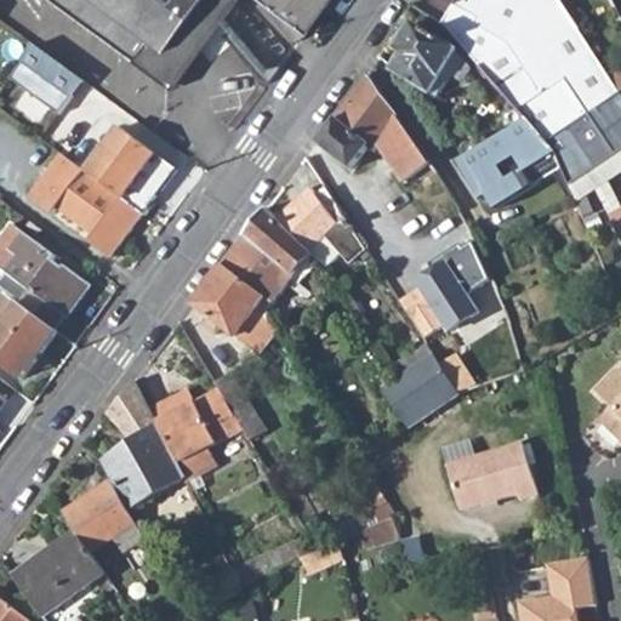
[(56,0),(172,85),(235,0),(56,0)]
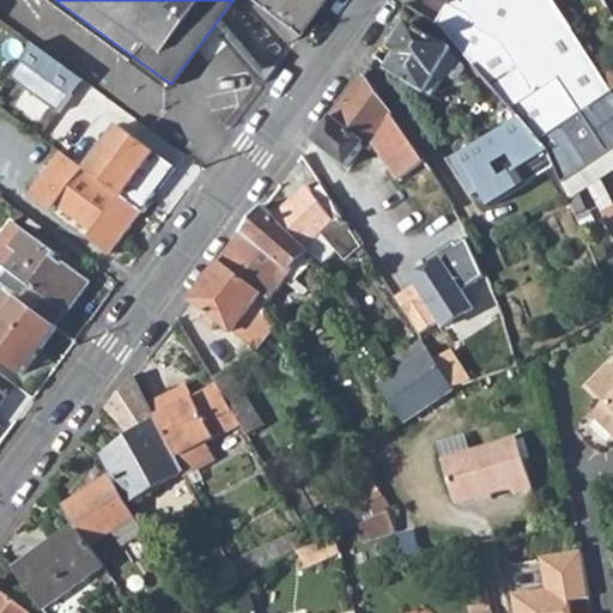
[(265,0),(304,29),(326,0),(265,0)]
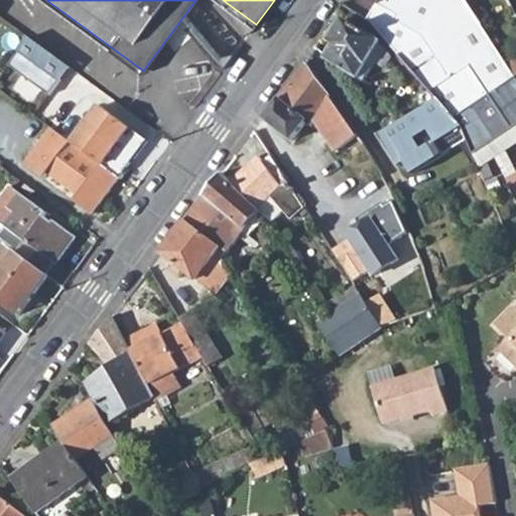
[(475,156),(515,129),(515,78),(506,62),(466,0),(372,0),(379,3),(399,13),(397,19),(426,36),(449,74),(428,88),(462,125),(463,128),(474,156),(475,156)]
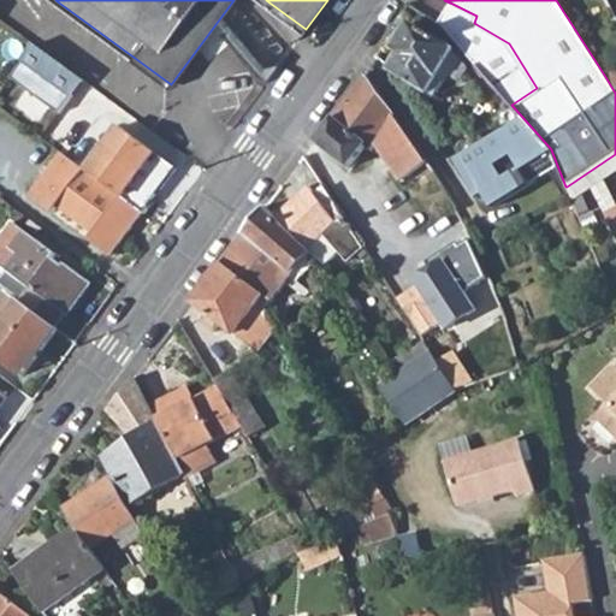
[(452,4),(440,23),(446,28),(487,76),(511,105),(537,88),(509,43),(474,23),(477,16),(452,4)]
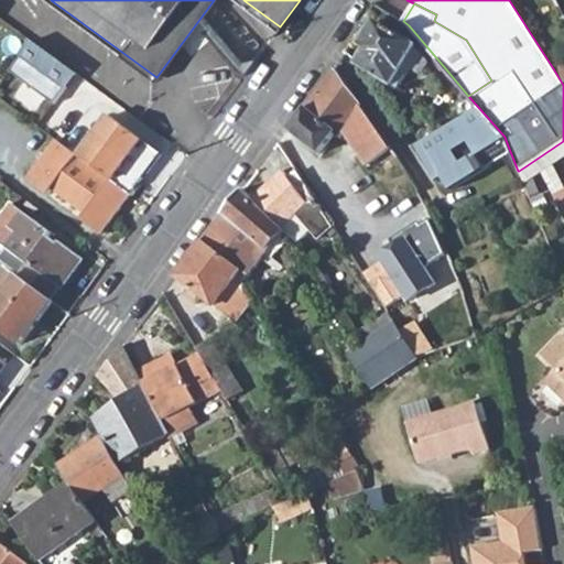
[(418,44),(377,21),(362,45),(368,49),(358,63),(396,85),(398,80),(408,63),(416,47),(418,44)]
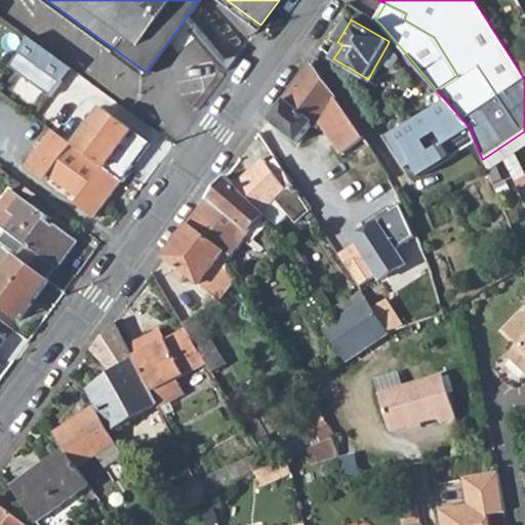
[(82,95),(92,82),(31,36),(9,65),(50,95),(62,80),(82,95)]
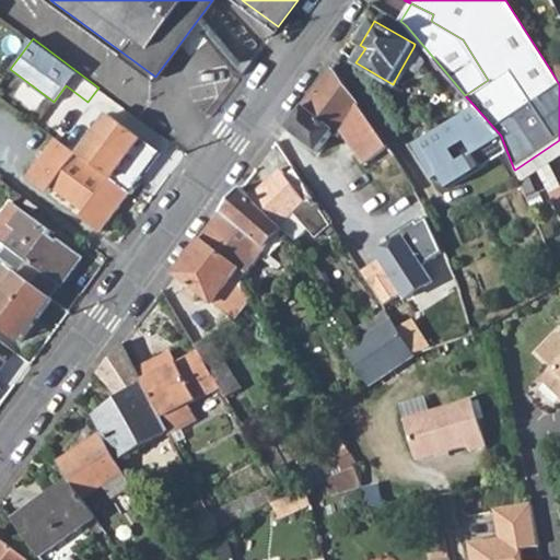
[(429,61),(413,47),(405,62),(409,67),(418,72),(423,70),(429,61)]
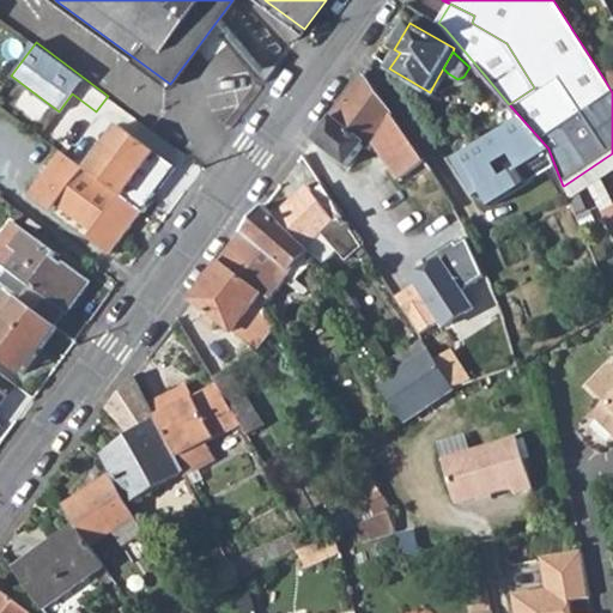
[(612,66),(601,74),(612,92),(612,66)]
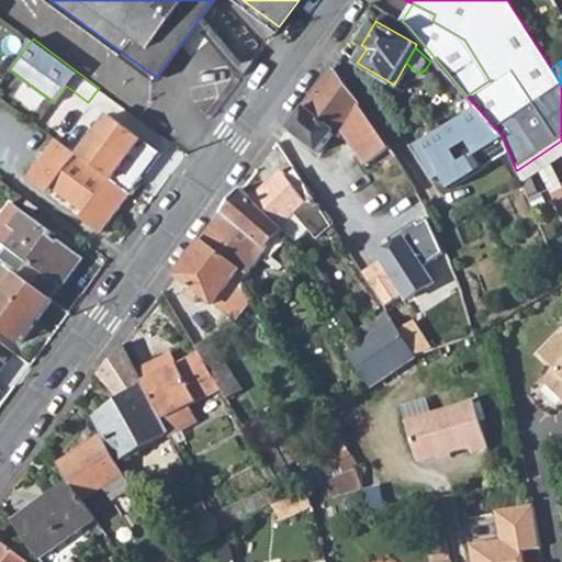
[(402,83),(411,67),(406,63),(396,80),(402,83)]
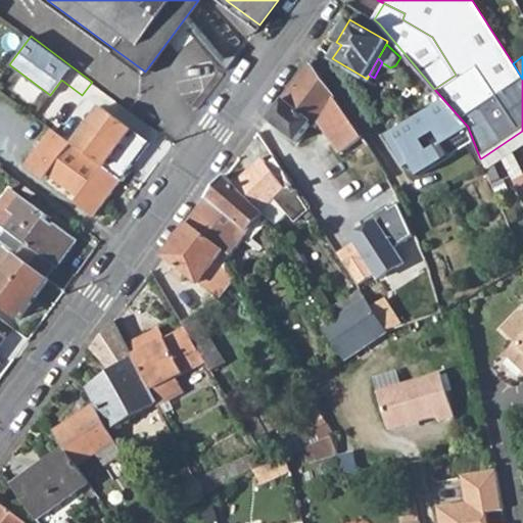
[(413,162),(469,130),(468,127),(434,89),(414,64),(402,72),(427,108),(392,130),(413,162)]
